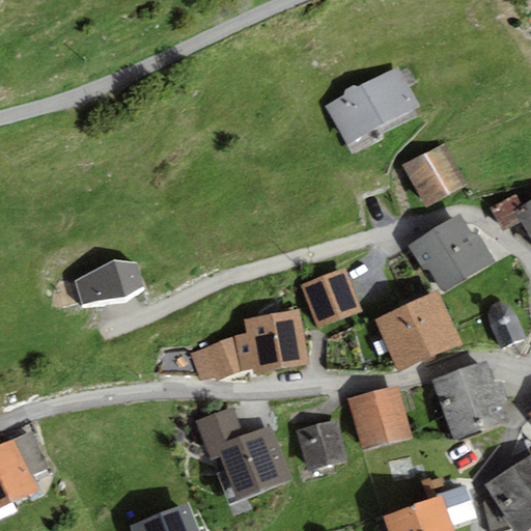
[(347,146),(420,107),(399,66),(359,88),(353,86),(345,89),(343,96),(326,106),(347,146)]
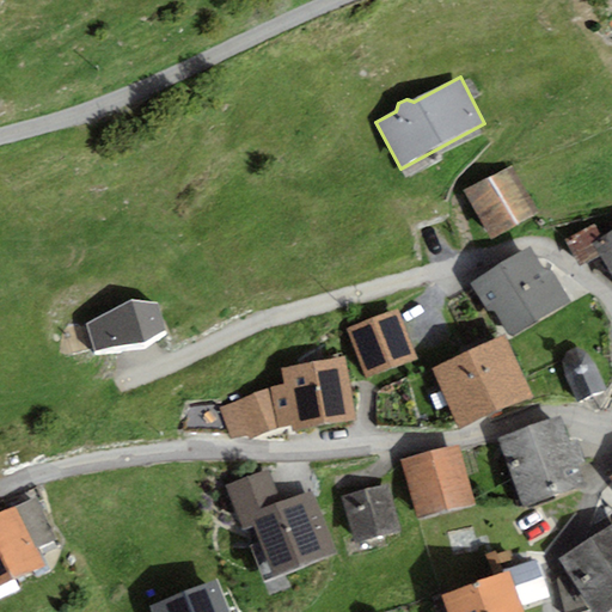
[(512,165),(465,191),(491,239),(538,213),(512,165)]
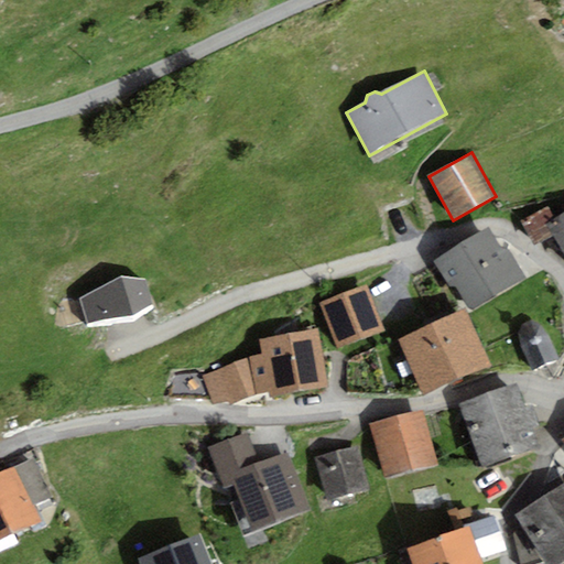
[(555,219),(549,207),(521,223),(534,247),(553,237),(546,225),(555,219)]
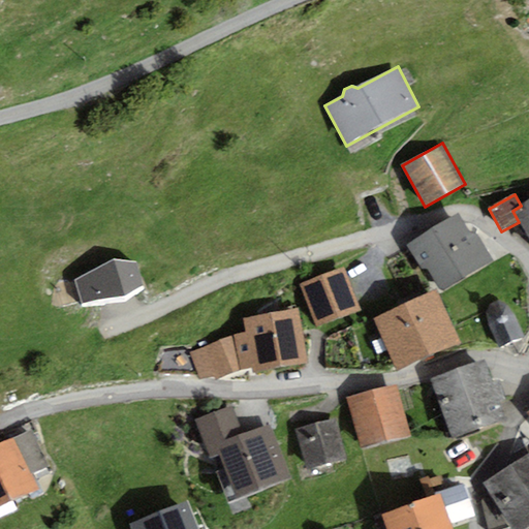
[(528,200),(521,206),(512,211),(519,222),(528,239),(528,200)]
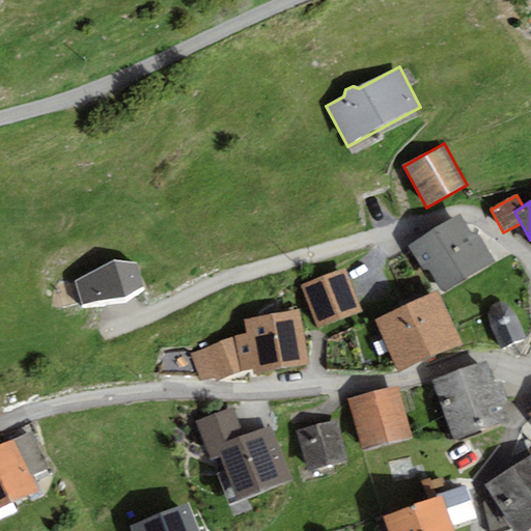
[(444,294),(495,261),(477,234),(473,238),(458,215),(409,246),(424,272),(429,269),(444,294)]
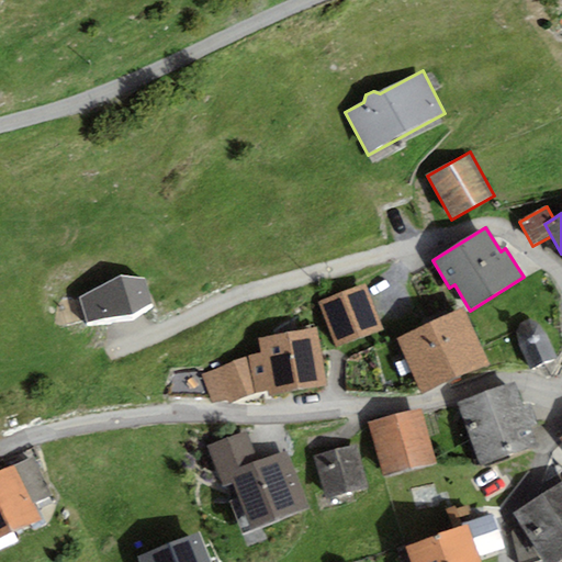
[(120,278),(78,299),(86,324),(132,316),(152,304),(145,279),(120,278)]
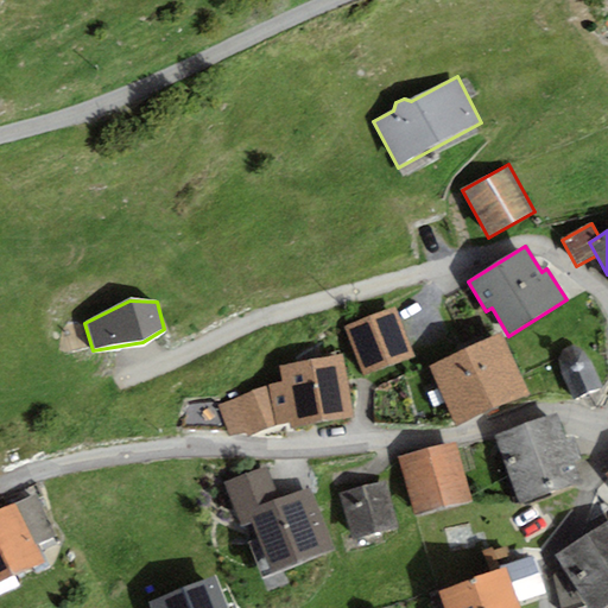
[(393,308),(344,328),(365,377),(415,356),(393,308)]
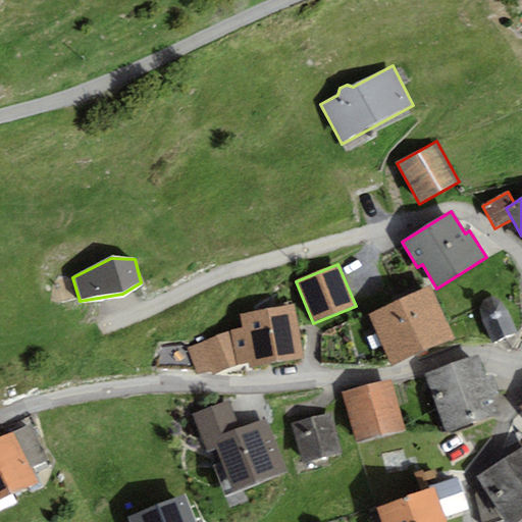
[(455,341),(430,285),(401,299),(424,354),(455,341)]
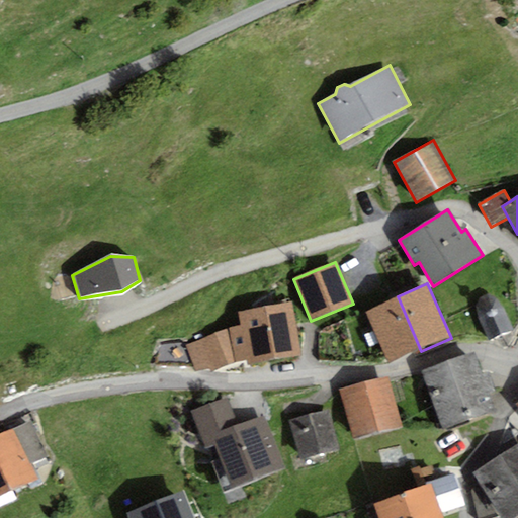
[(490,341),(513,331),(502,308),(495,298),(488,294),(480,298),(476,307),(479,318),(490,341)]
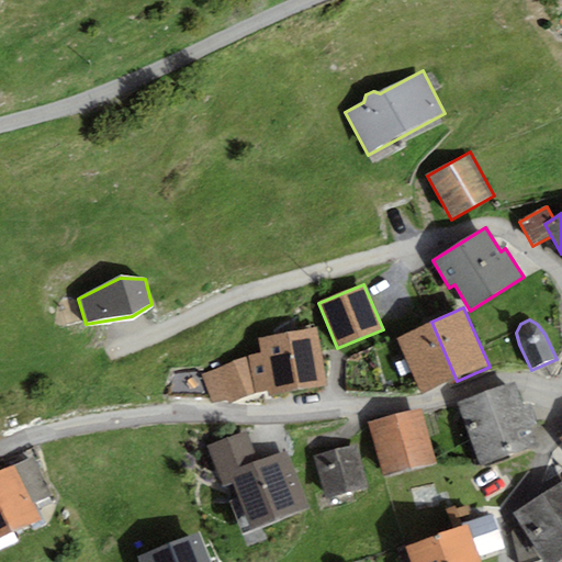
[(457,381),(431,322),(395,338),(422,396),(457,381)]
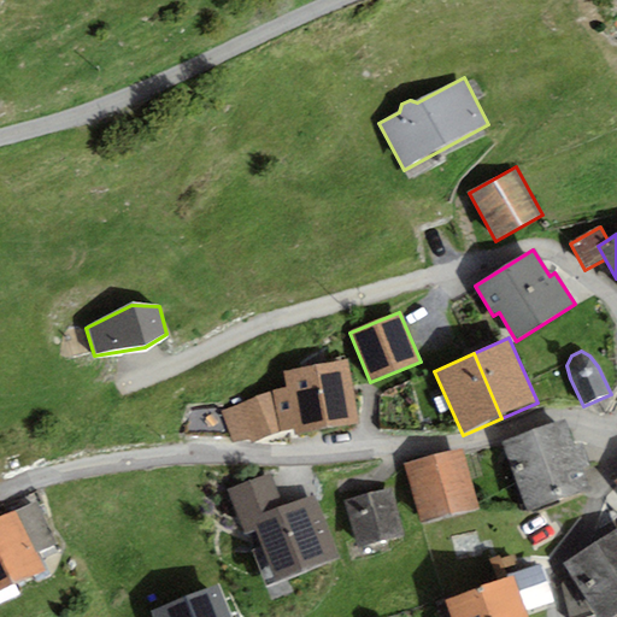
[(283,371),(287,388),(271,393),(280,433),(293,428),(295,436),(359,424),(347,359),(283,371)]
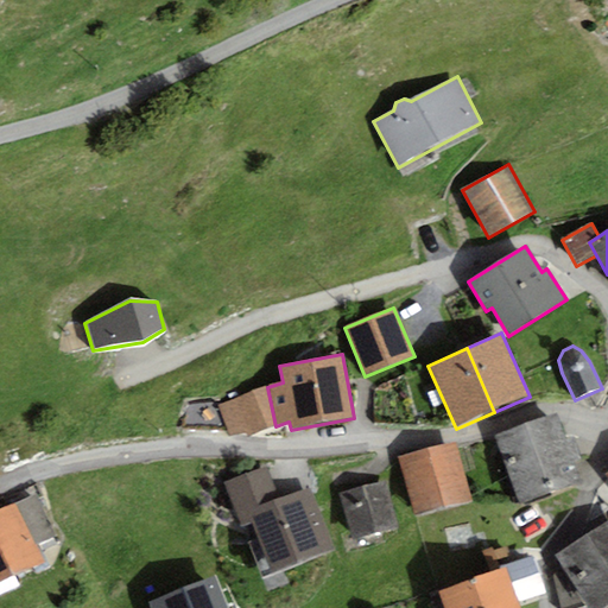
[(276,426),(267,387),(219,406),(229,436),(246,431),(248,437),(276,426)]
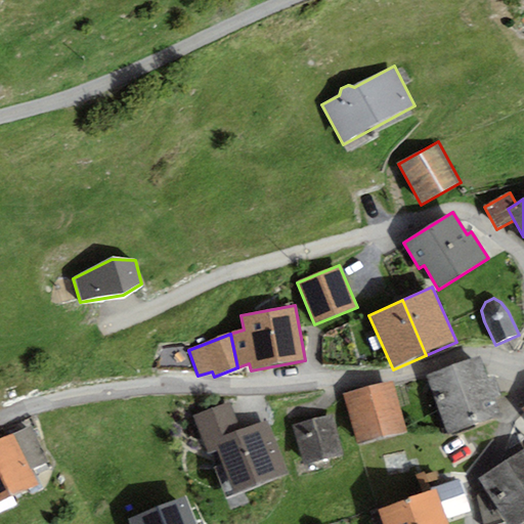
[(478,355),(426,376),(448,432),(500,412),(494,397),(500,395),(492,376),(487,378),(478,355)]
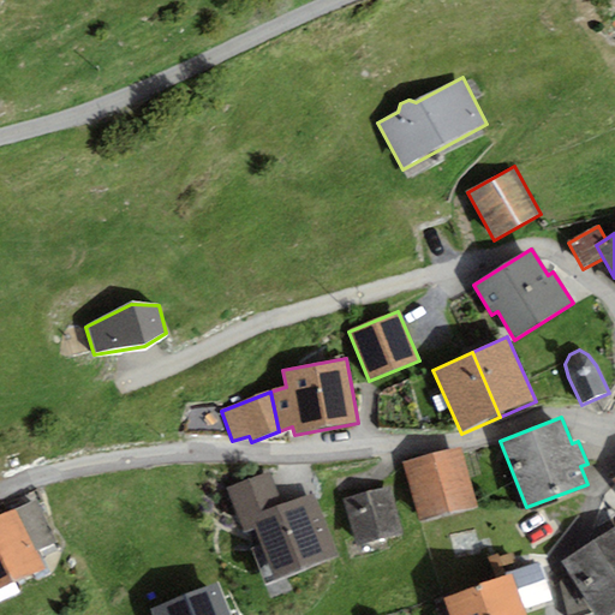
[(460,448),(405,464),(423,526),(478,511),(460,448)]
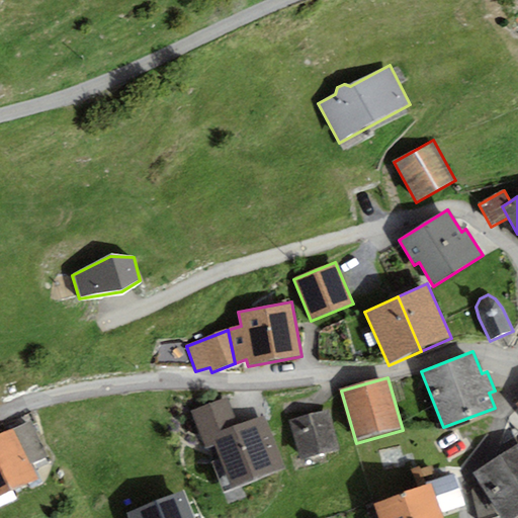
[(228,397),(190,411),(205,450),(214,446),(210,436),(239,426),(228,397)]
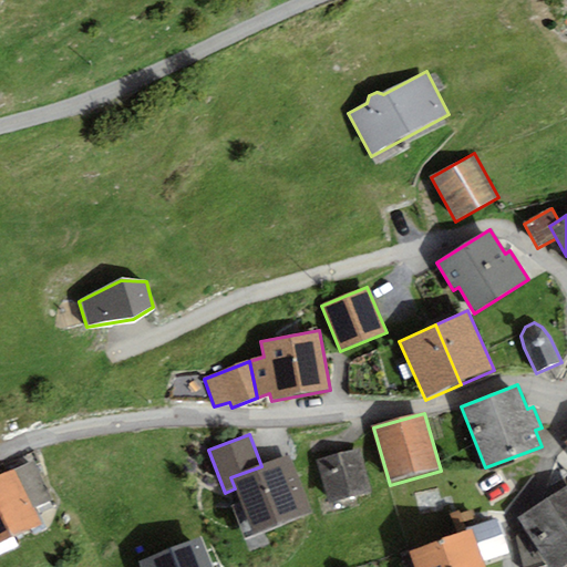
[(371,494),(360,450),(317,461),(329,504),(371,494)]
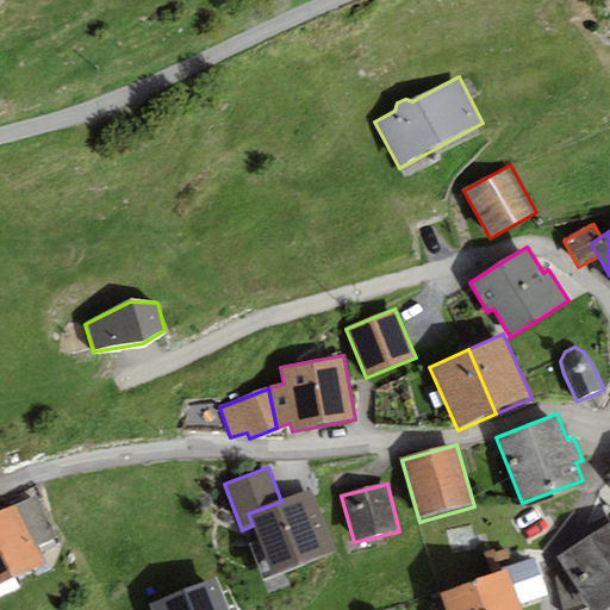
[(336,552),(311,490),(281,502),(248,514),(253,526),(273,577),(336,552)]
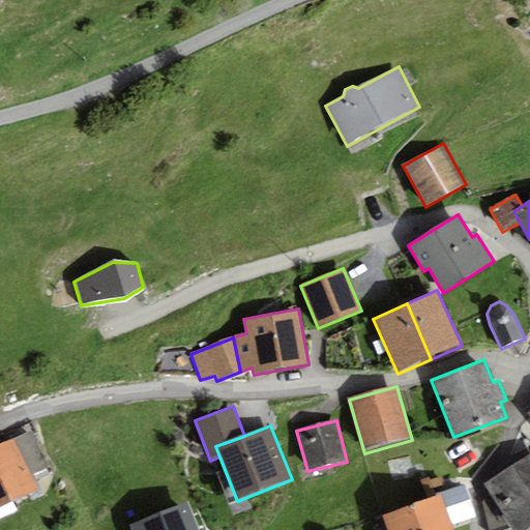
[(13,439),(31,476),(49,468),(32,431),(13,439)]
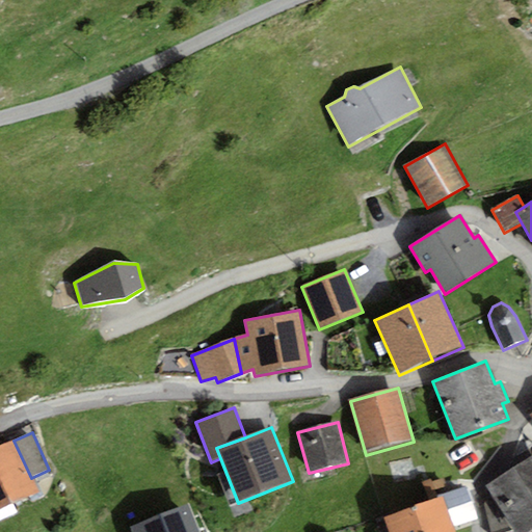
[(14,441),(0,447),(0,520),(18,512),(14,504),(38,494),(31,478),(14,441)]
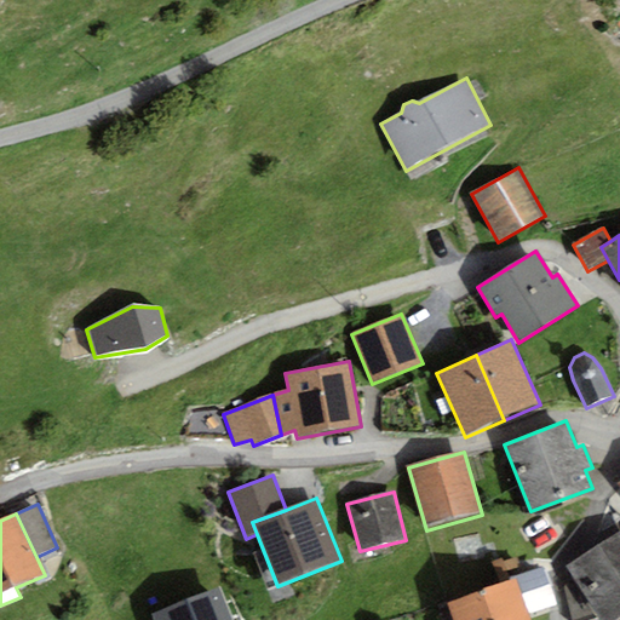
[(614,619),(619,616),(619,532),(566,566),(575,583),(564,586),(573,619),(591,619),(598,618),(600,619),(614,619)]
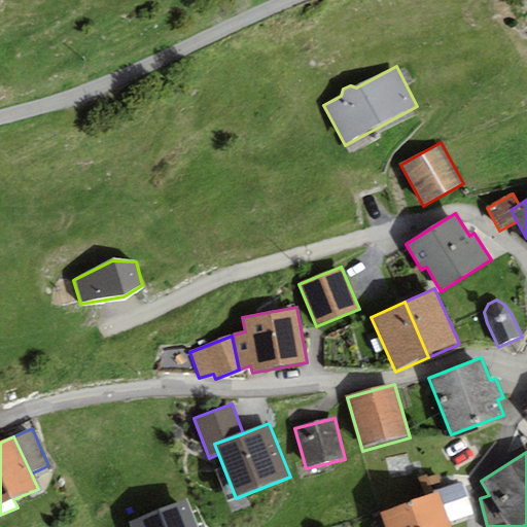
[(433,491),(434,494),(438,492),(450,523),(473,515),(461,481),(433,491)]
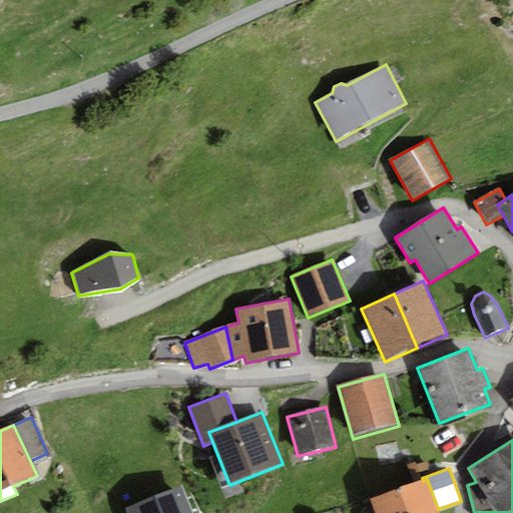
[(439,512),(438,509),(427,479),(423,481),(398,490),(407,512),(439,512)]
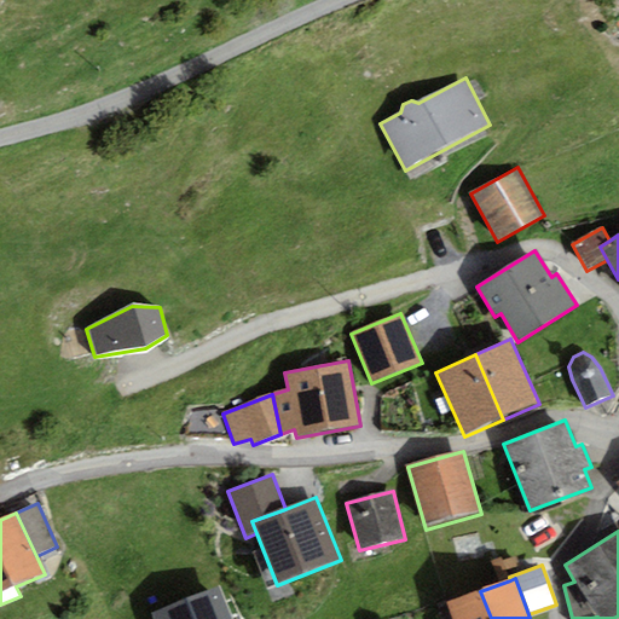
[(231,618),(219,586),(151,614),(152,618),(231,618)]
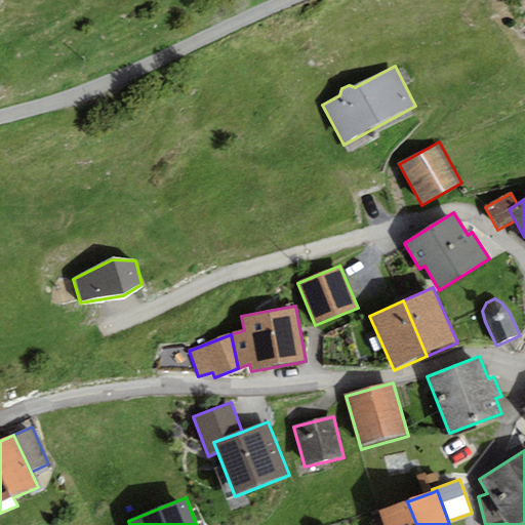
[(416,524),(407,501),(377,512),(381,524),(416,524)]
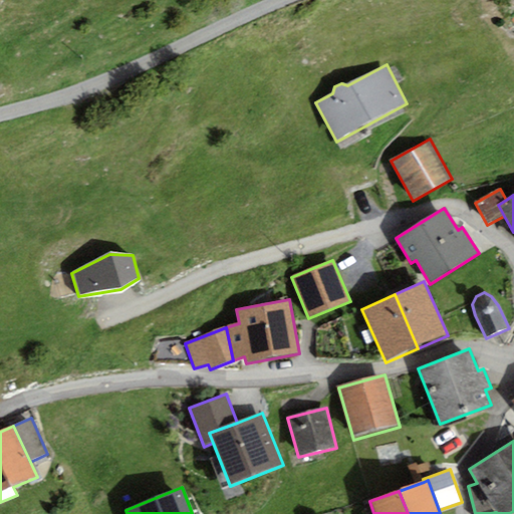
All buildings are outlined.
